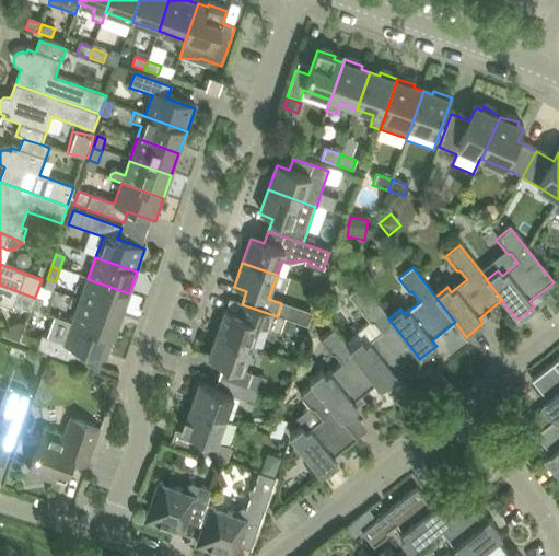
[(121,316),(129,293),(88,279),(80,301),(121,316)]
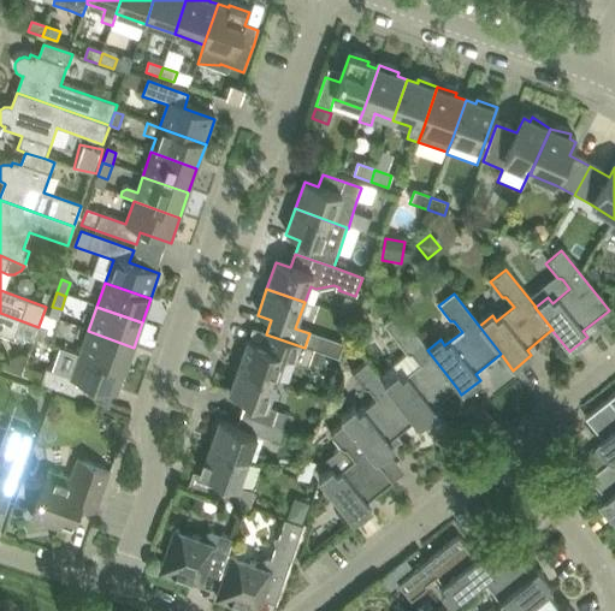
[(0,334),(13,340),(15,338),(33,344),(34,340),(39,327),(0,313),(0,334)]
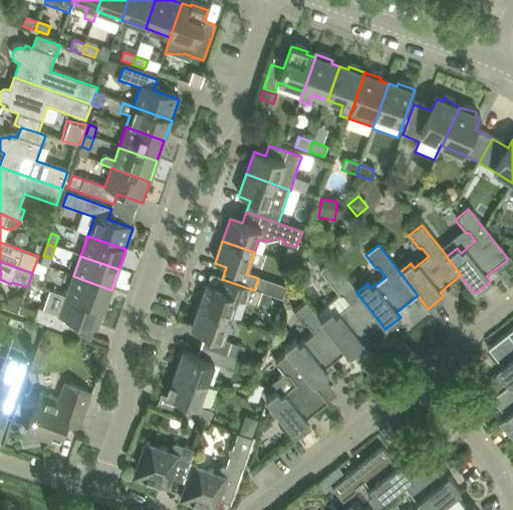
[(381,324),(356,292),(332,261),(319,271),(339,296),(342,297),(349,305),(334,317),(331,312),(320,320),(320,321),(345,352),(345,353),(349,357),(364,345),(360,341),(381,324)]
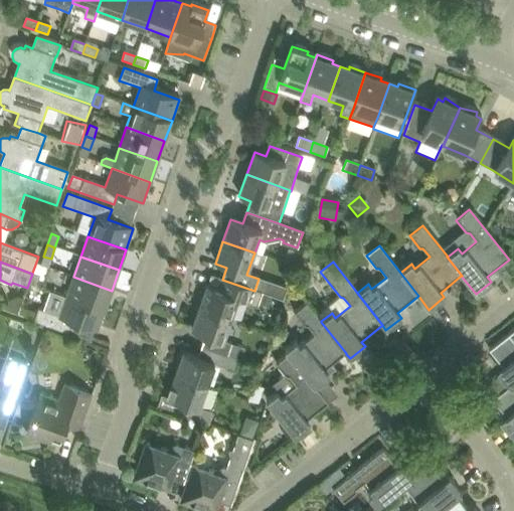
[(36,287),(40,276),(32,273),(32,274),(28,285),(36,287)]
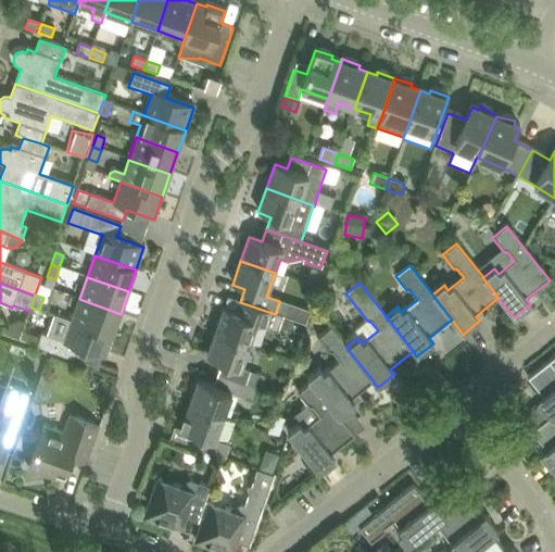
[(113,336),(121,314),(79,299),(71,322),(113,336)]
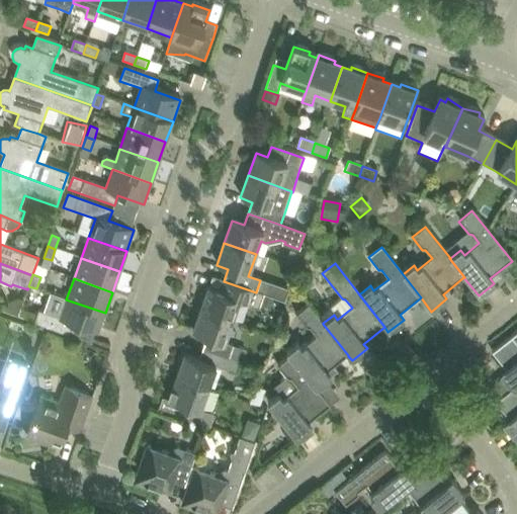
[(256,292),(224,281),(220,292),(208,288),(200,311),(232,323),(239,303),(251,308),(251,306),(260,309),(264,295),(256,292)]
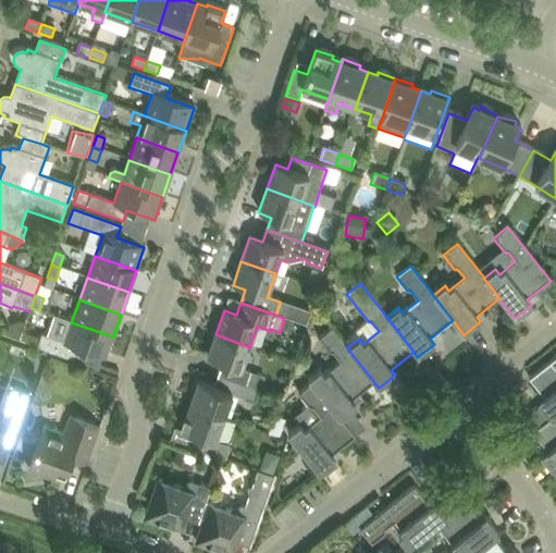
[(300,309),(295,322),(306,326),(310,312),(300,309)]
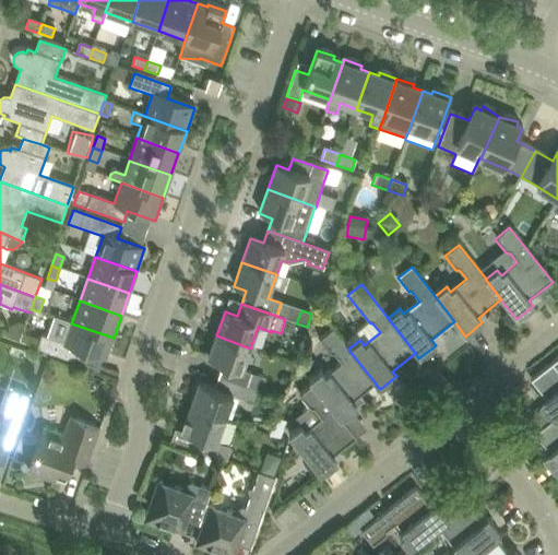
[(42,337),(37,350),(39,351),(49,354),(52,355),(73,363),(98,372),(102,359),(105,361),(114,338),(71,323),(54,318),(47,338),(42,337)]
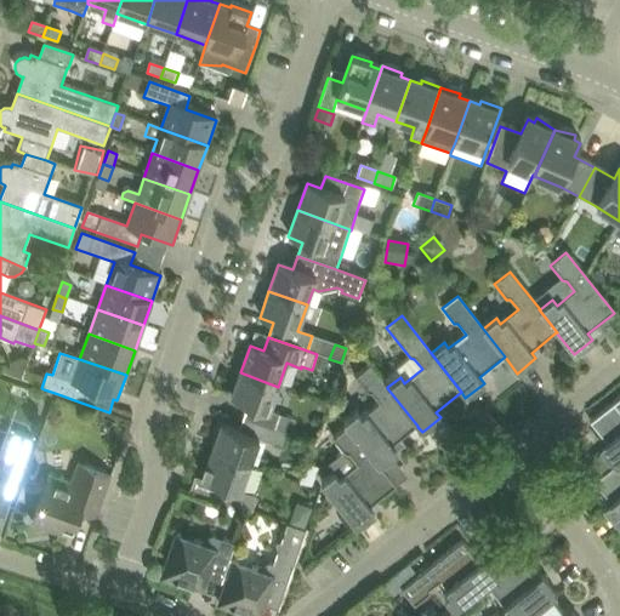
[(317,355),(312,369),(323,372),(328,359),(317,355)]
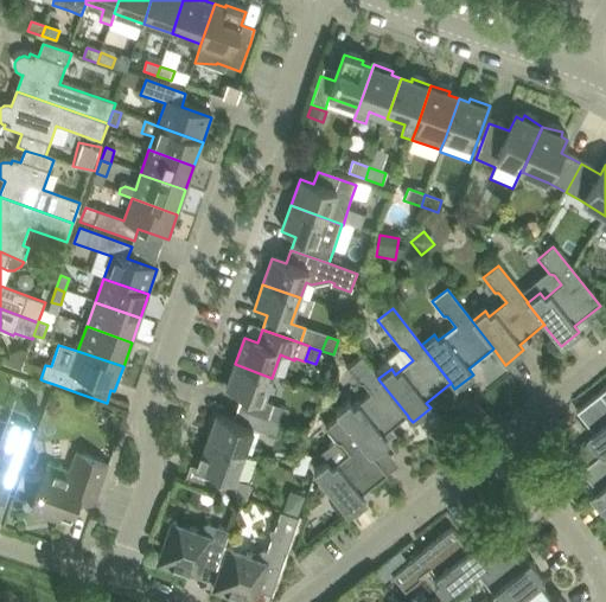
[(408,416),(378,379),(378,378),(362,357),(346,370),(358,384),(363,384),(370,395),(353,408),(349,403),(336,414),(339,417),(370,456),(371,455),(388,442),(383,436),(408,417),(408,416)]
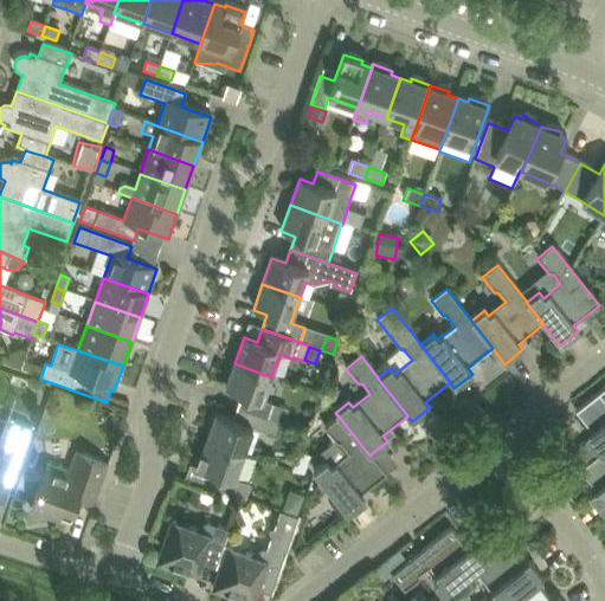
[(269,420),(274,407),(263,402),(271,377),(235,363),(225,389),(242,395),(237,408),(269,420)]
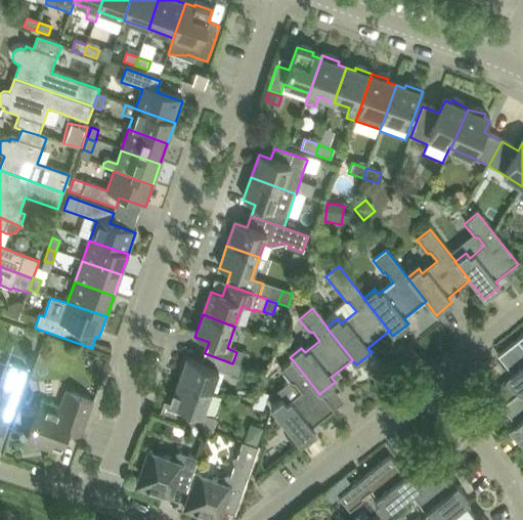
[(522,336),(496,357),(507,370),(512,375),(507,379),(518,393),(519,394),(522,390),(522,336)]
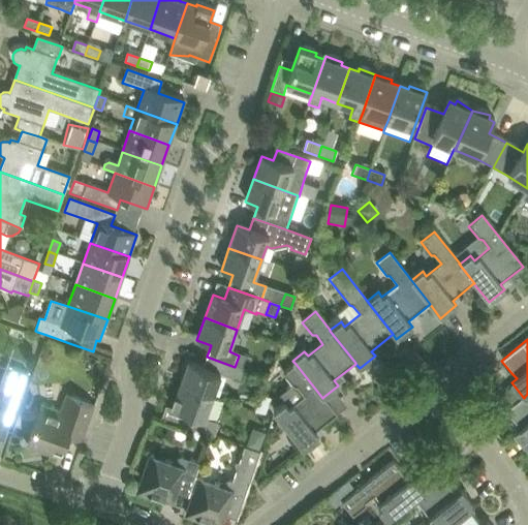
[(269,340),(266,349),(276,352),(278,344),(269,340)]
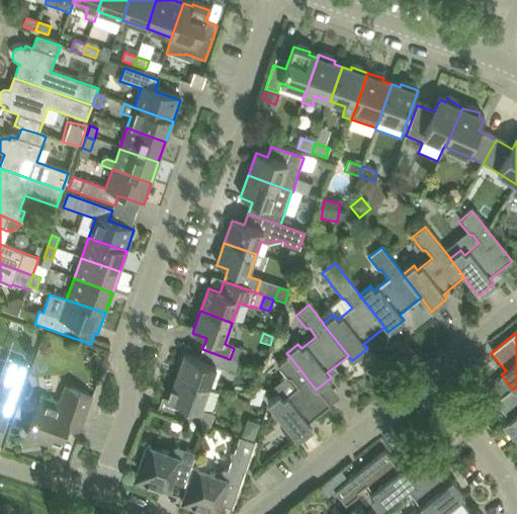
[(241,363),(230,359),(202,349),(198,360),(184,355),(176,377),(208,390),(217,367),(237,375),(241,363)]
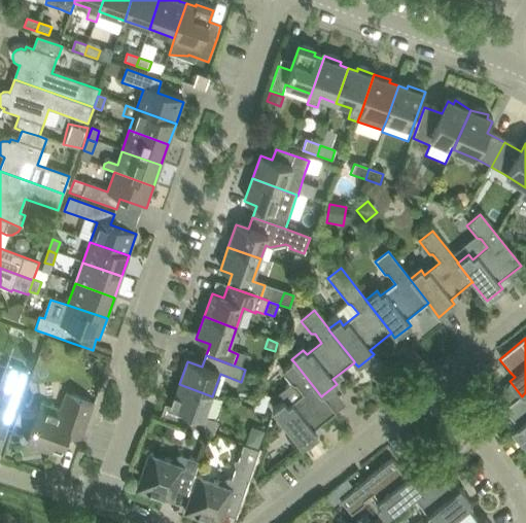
[(294,362),(282,373),(292,386),(295,386),(303,394),(287,407),(284,402),(272,411),(302,449),(317,436),(314,431),(336,413),(322,395),(321,396),(294,362)]
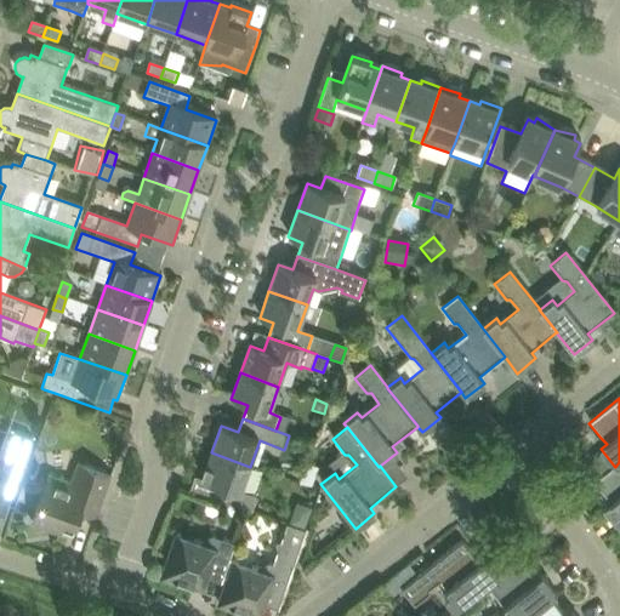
[(0,505),(7,508),(16,486),(32,440),(7,432),(0,450),(0,505)]
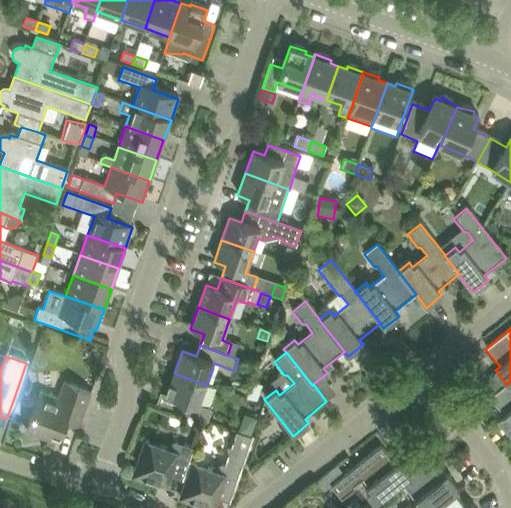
[(206,422),(210,411),(198,406),(206,385),(174,373),(167,396),(178,400),(174,411),(206,422)]
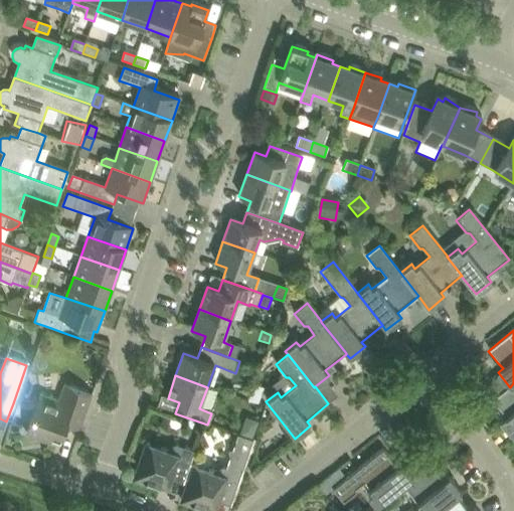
[(513,383),(510,387),(509,386),(492,400),(506,418),(501,421),(513,438),(513,437),(513,383)]
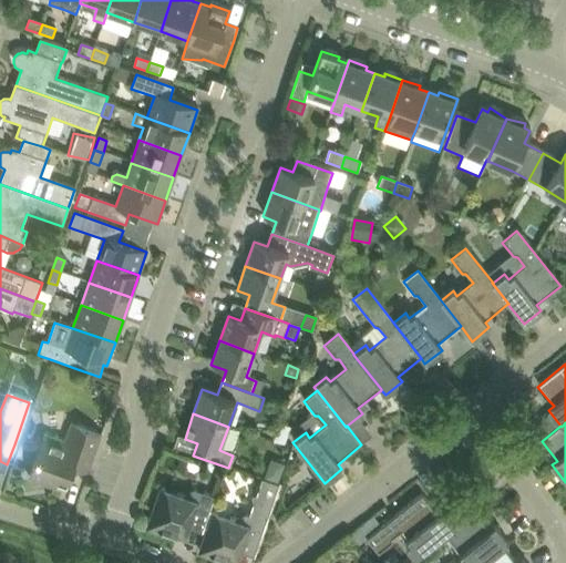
[(279,425),(274,441),(284,446),(290,428),(279,425)]
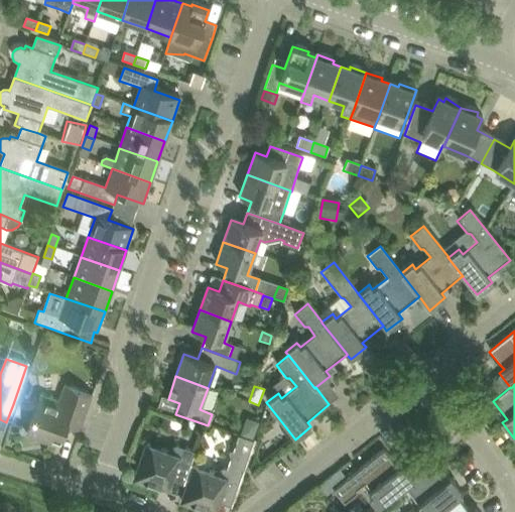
[(32,417),(25,436),(50,444),(51,441),(60,444),(67,426),(80,430),(81,426),(92,395),(73,389),(71,388),(65,405),(39,396),(32,417)]
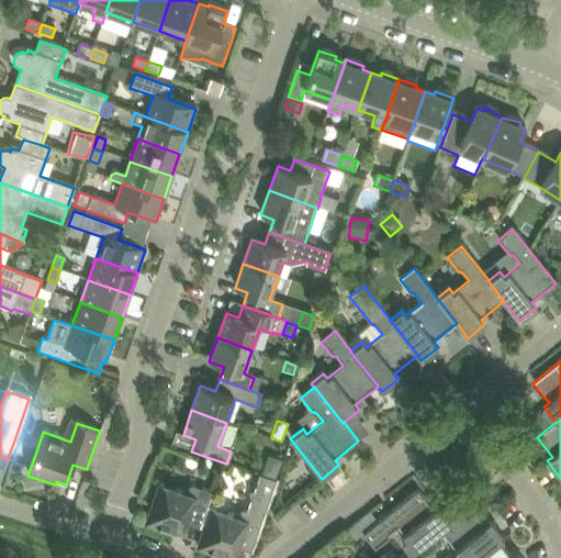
[(251,553),(277,482),(259,476),(246,512),(243,511),(231,516),(212,510),(198,550),(216,557),(219,551),(233,557),(235,557),(238,548),(251,553)]
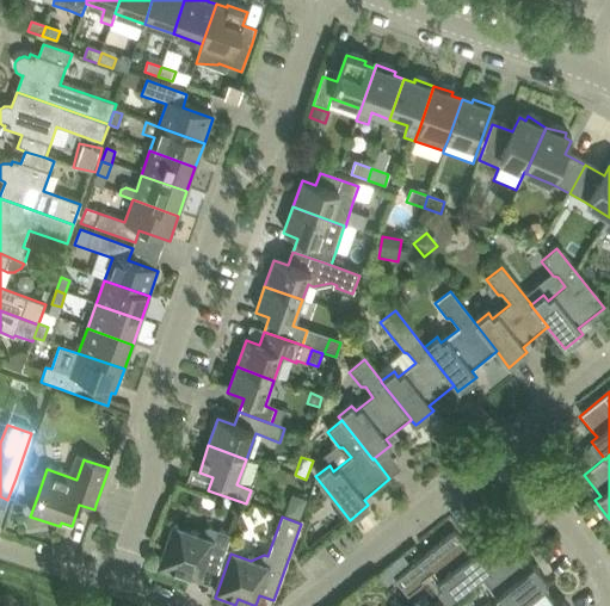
[(195,535),(173,527),(159,570),(179,577),(182,573),(199,580),(203,569),(217,574),(230,536),(208,529),(195,535)]
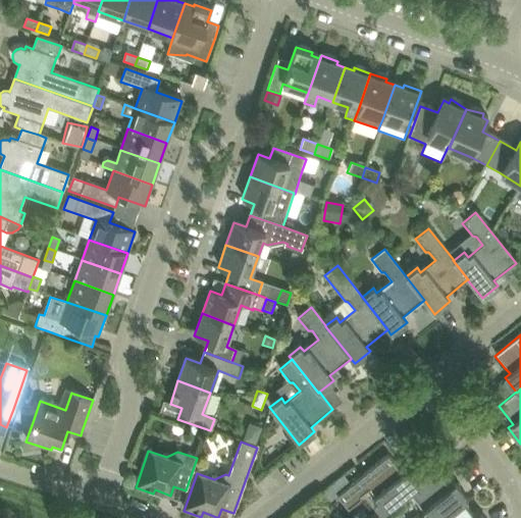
[(402,474),(387,457),(337,497),(348,510),(361,501),(361,497),(369,489),(378,501),(373,504),(382,516),(410,494),(409,494),(419,485),(418,485),(407,471),(402,474)]
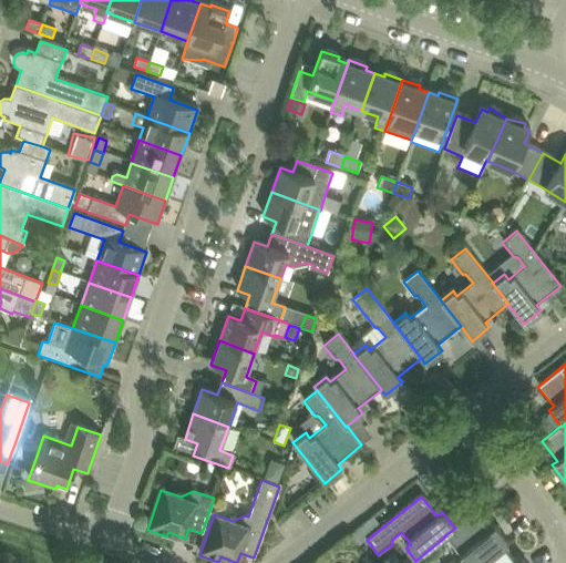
[(490,532),(474,513),(474,512),(454,528),(455,528),(444,536),(445,536),(463,560),(461,562),(483,562),(502,548),(503,549),(508,544),(494,528),(490,532)]
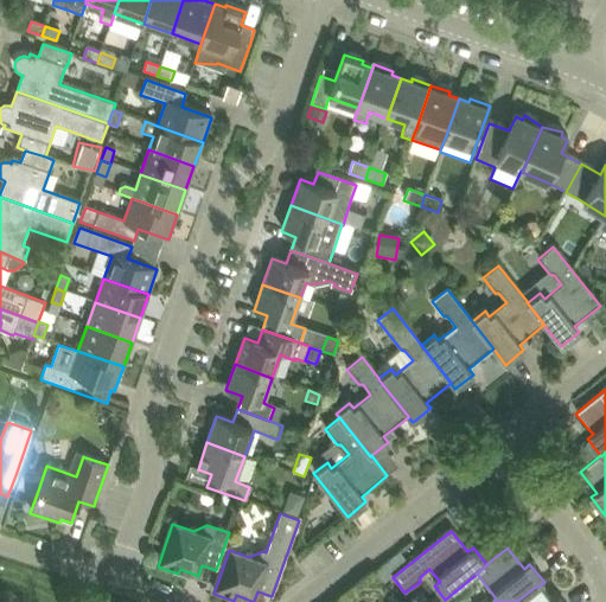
[(550,601),(538,587),(537,586),(517,601),(550,601)]
